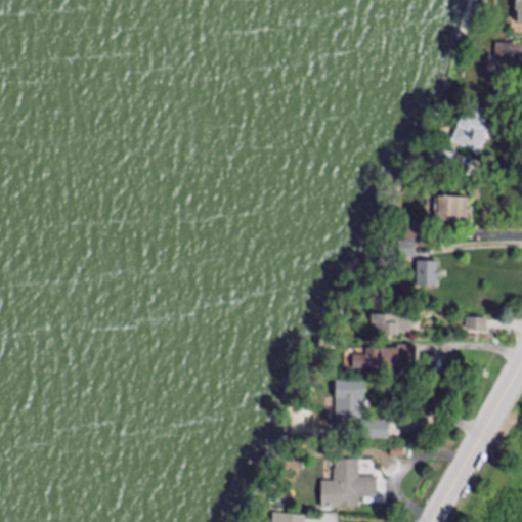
[(514,0),(513,22),(521,22),(521,0),(514,0)]
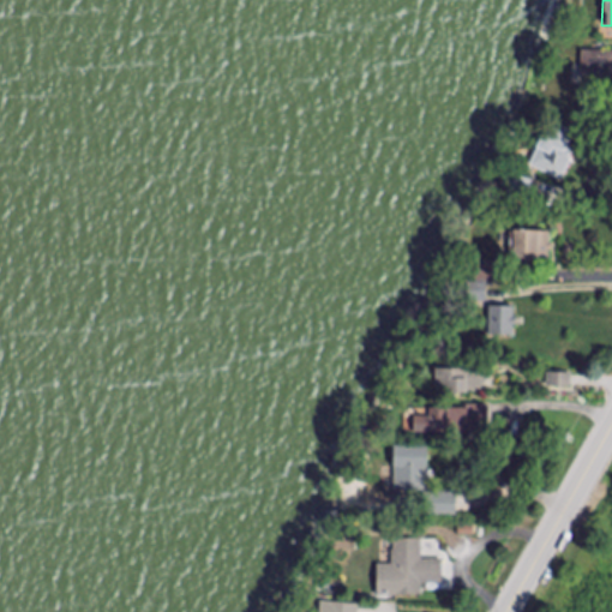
[(611,82),(580,82),(580,49),(611,49),(611,82)]
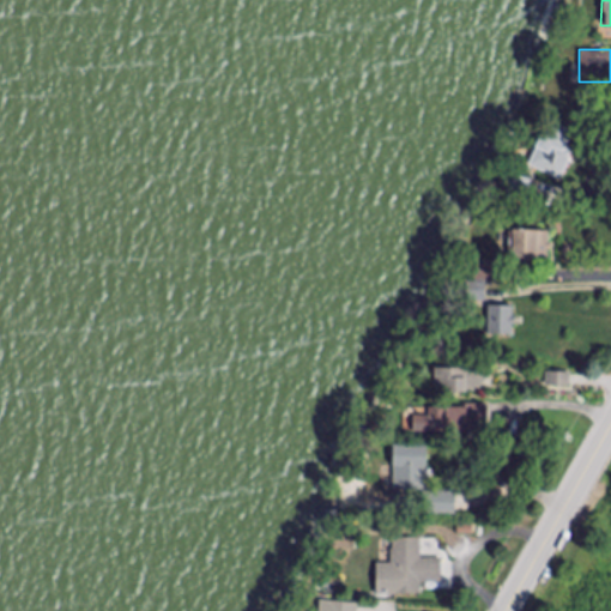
[(560,179),(527,164),(549,119),(572,129),(562,150),(569,152),(566,158),(569,159),(560,179)]
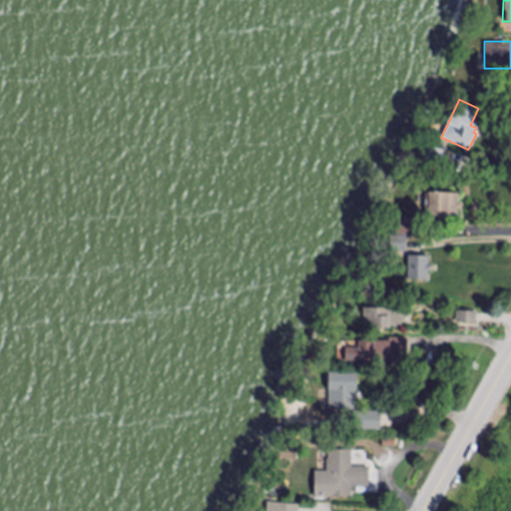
[(438,168),(419,163),(425,144),(444,150),(438,168)]
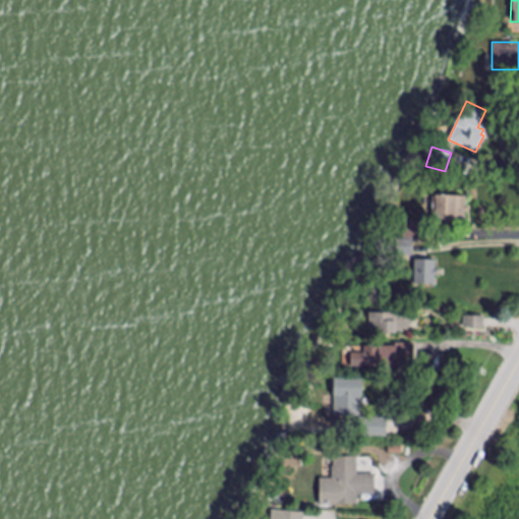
[(465,221),(434,221),(434,195),(465,196),(465,221)]
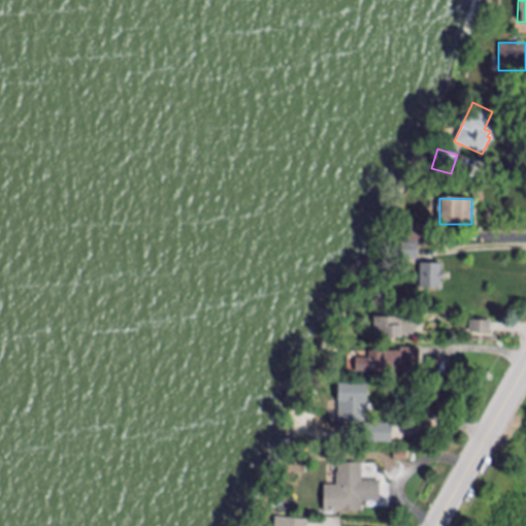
[(426,240),(406,240),(406,225),(426,225),(426,240)]
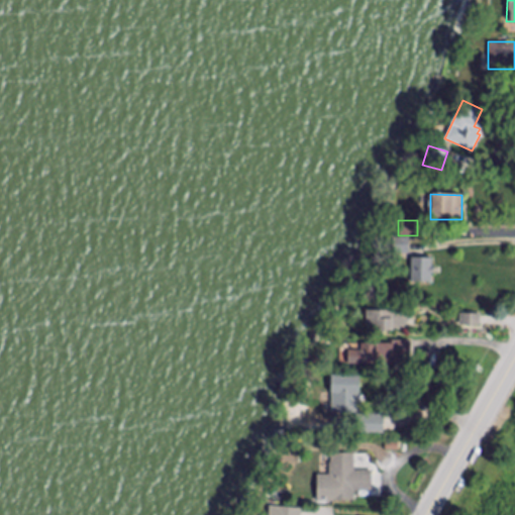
[(410,252),(390,251),(391,237),(411,237),(410,252)]
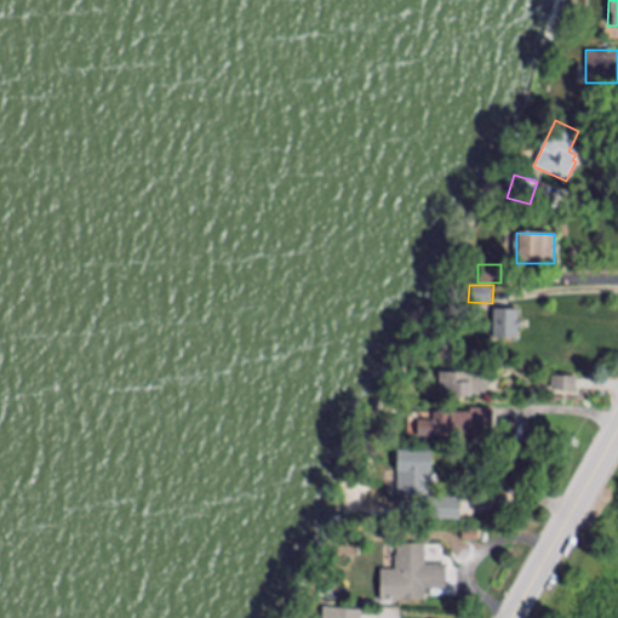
[(516,339),(492,338),(492,309),(516,309),(516,319),(520,320),(520,328),(516,328),(516,339)]
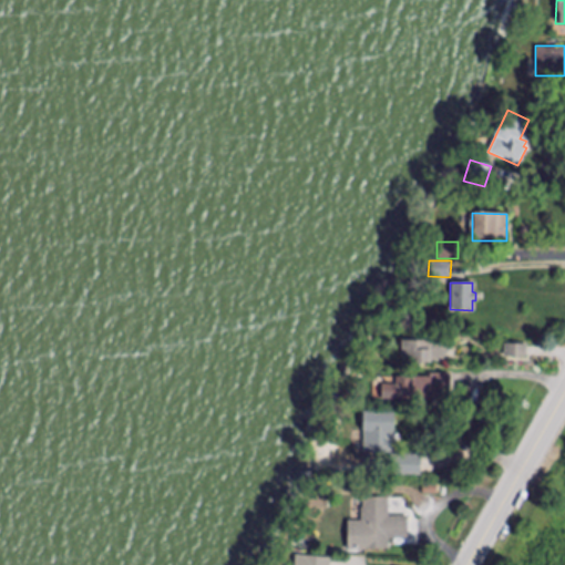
[(400,362),(400,340),(430,340),(430,362),(400,362)]
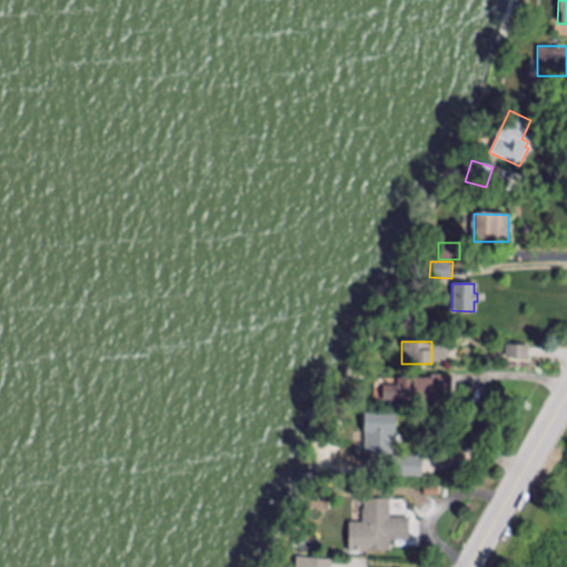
[(528,358),(505,357),(505,345),(528,345),(528,358)]
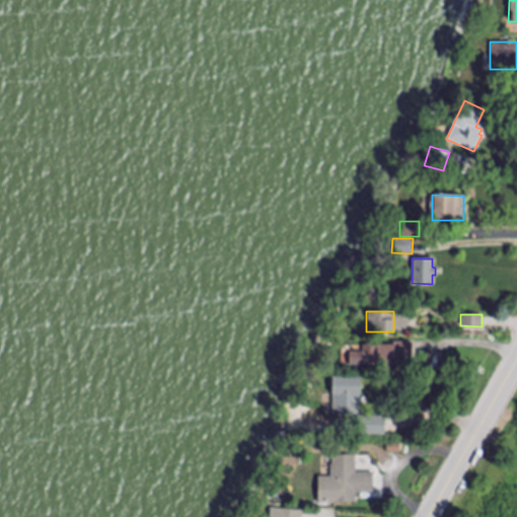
[(394,366),(348,365),(349,351),(361,352),(361,344),(393,345),(393,342),(412,342),(412,358),(394,358),(394,366)]
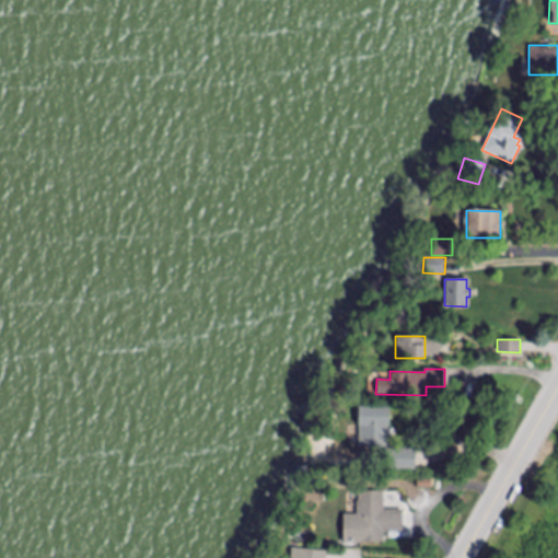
[(388,446),(356,446),(357,406),(388,407),(388,446)]
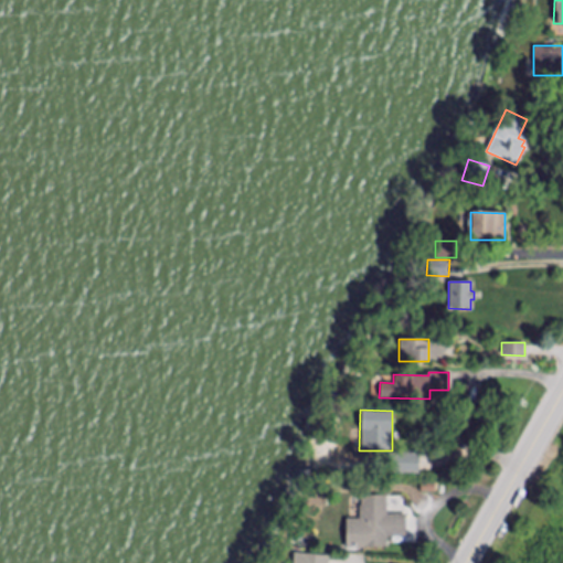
[(420,474),(389,474),(389,453),(420,453),(420,474)]
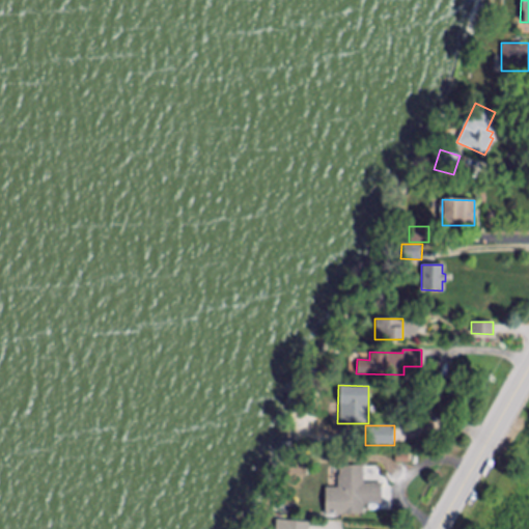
[(382,482),(382,504),(364,504),(364,516),(338,516),(328,516),(329,488),(339,488),(339,465),(363,465),(363,481),(382,482)]
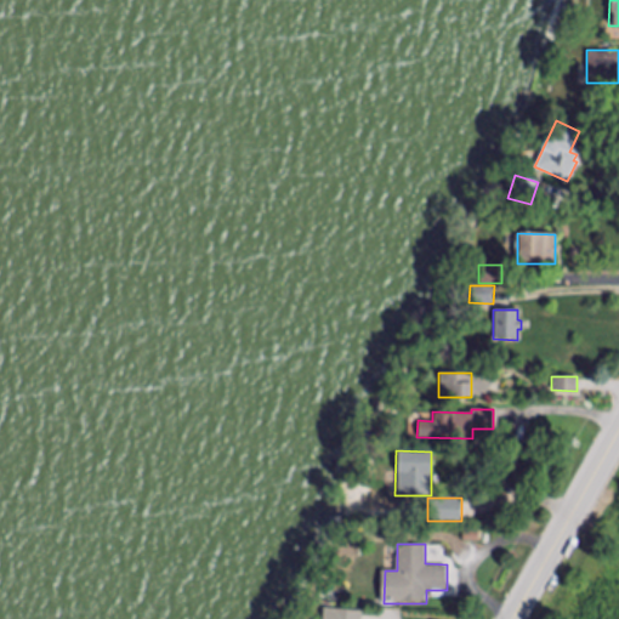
[(322,618),(323,607),(362,611),(361,618),(322,618)]
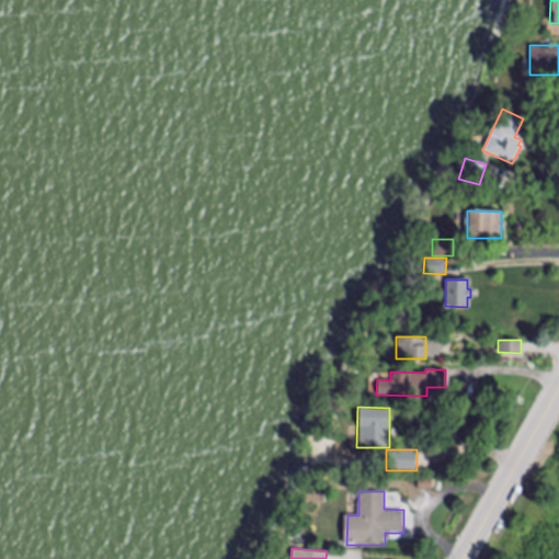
All buildings are outlined.
